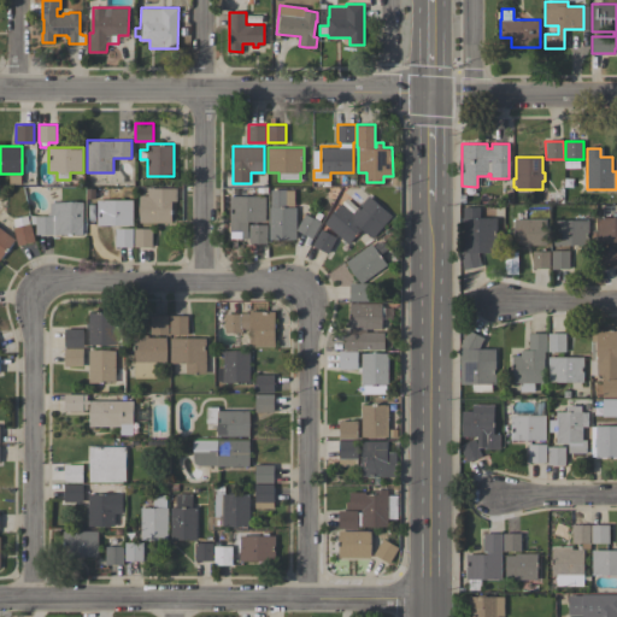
[(177,187),(177,200),(172,200),(172,222),(140,222),(140,195),(148,195),(148,187),(177,187)]
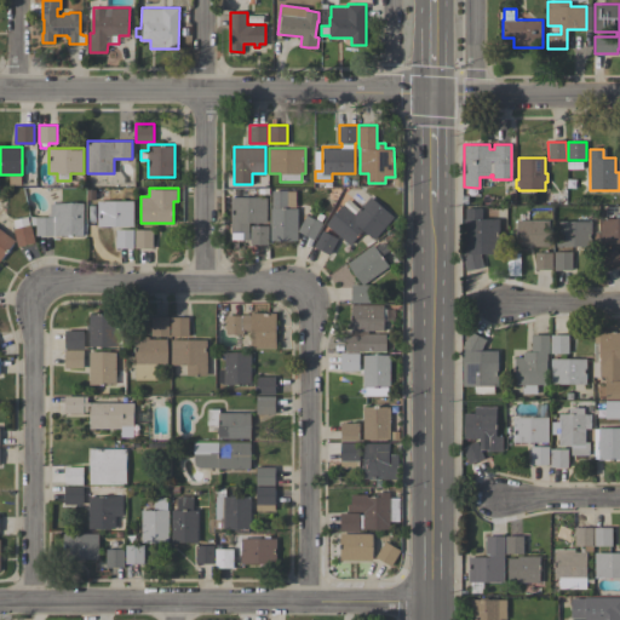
[(271,207),(273,207),(273,189),(296,189),(296,207),(298,207),(298,239),(271,239),(271,207)]
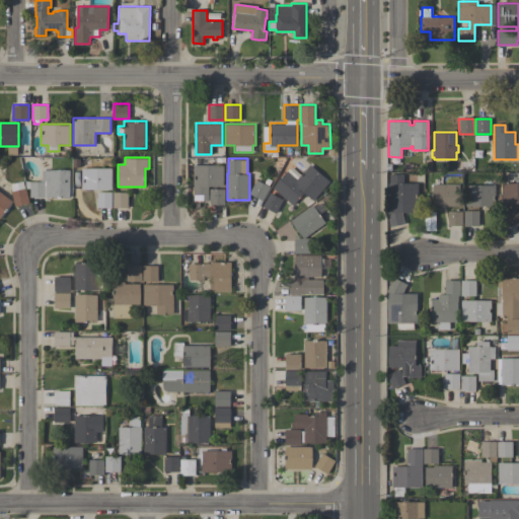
[(310,163),(329,180),(313,200),(304,192),(293,204),(273,187),(286,170),(296,179),(301,173),(310,163)]
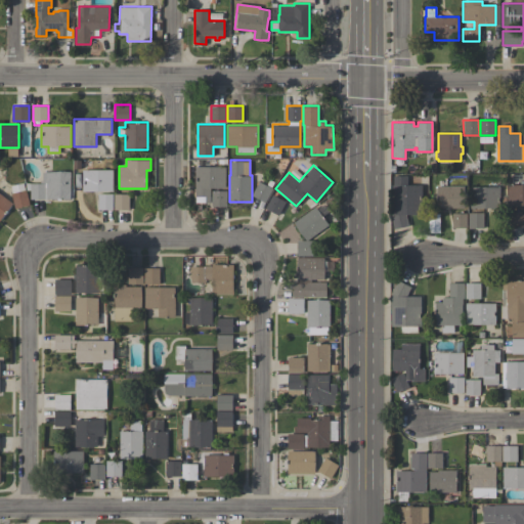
[(195,166),(226,166),(226,187),(211,187),(211,202),(195,202),(195,166)]
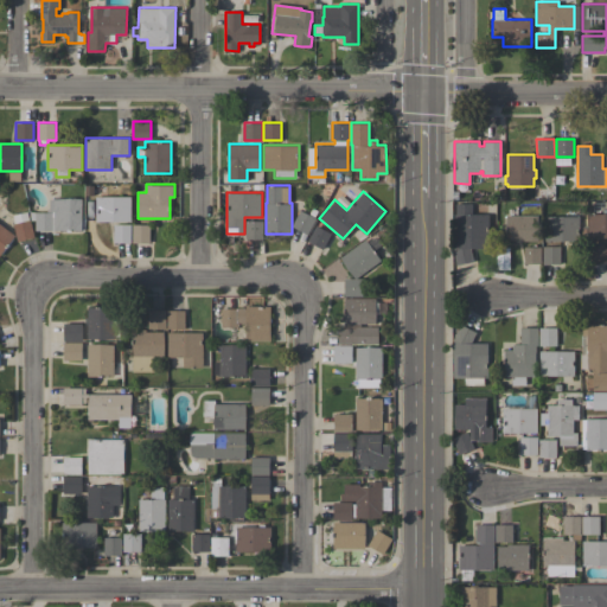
[(132,221),(96,221),(96,196),(131,196),(132,221)]
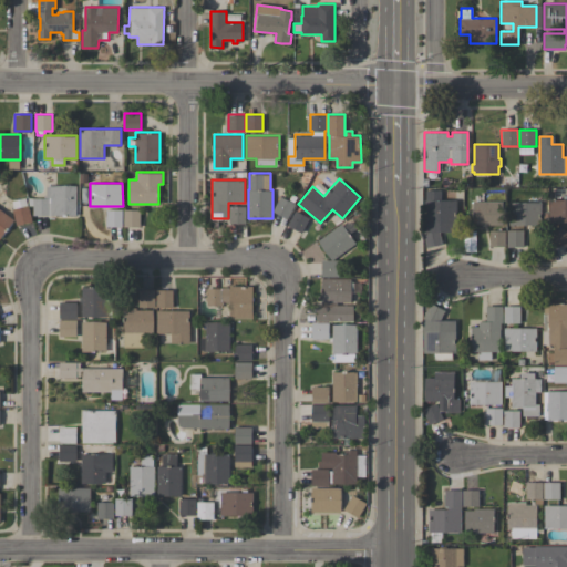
[(76,216),(59,216),(59,215),(33,215),(33,198),(43,198),(43,195),(47,195),(47,186),(76,185),(76,216)]
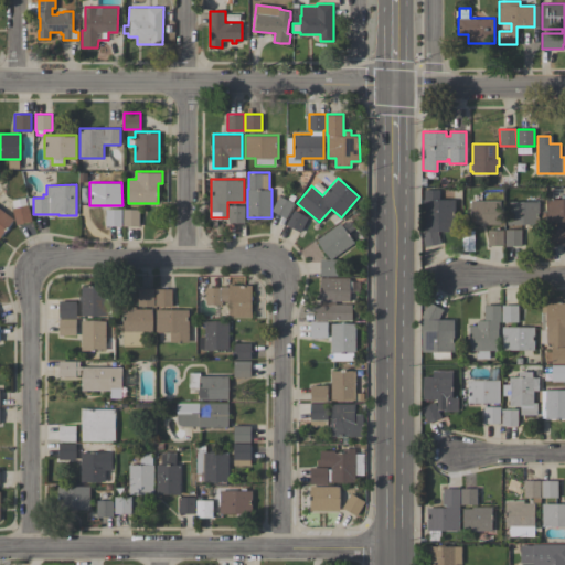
[(440,243),(425,247),(422,232),(422,199),(424,199),(424,190),(439,190),(438,199),(455,199),(454,232),(438,232),(440,243)]
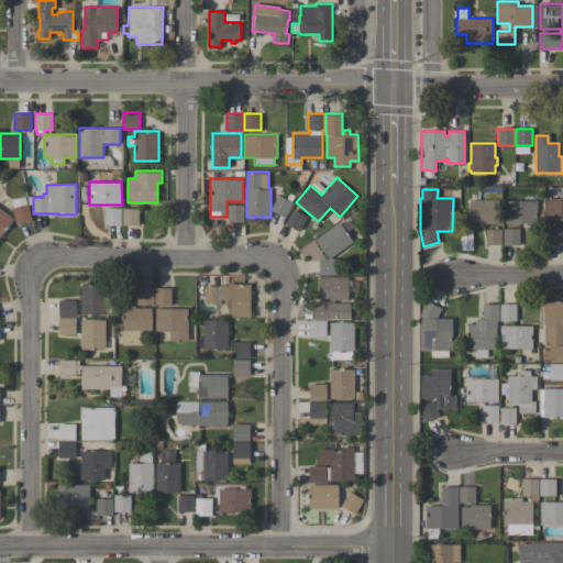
[(285,217),(271,209),(278,194),(293,201),(285,217)]
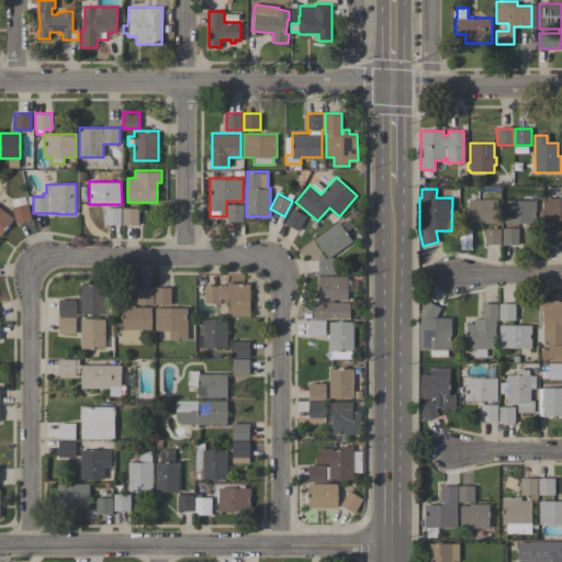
[(32,220),(17,223),(12,208),(13,206),(12,199),(25,195),(27,203),(32,220)]
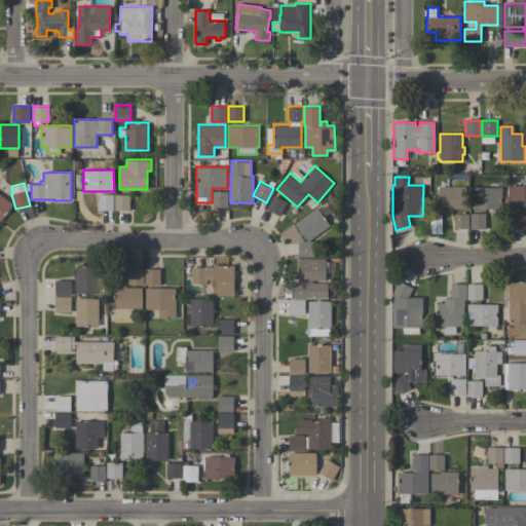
[(525,207),(510,207),(510,185),(525,185),(525,207)]
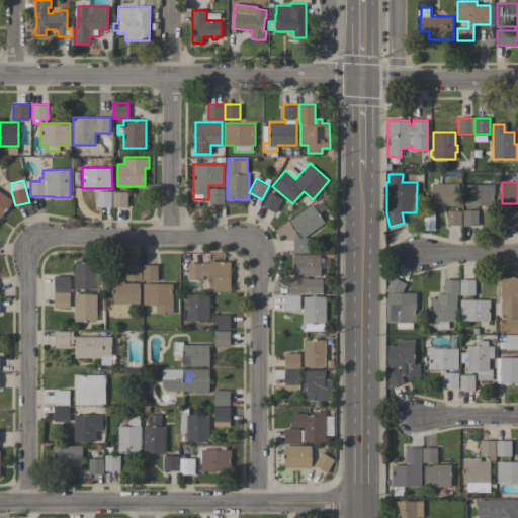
[(458,184),(458,206),(431,206),(432,183),(458,184)]
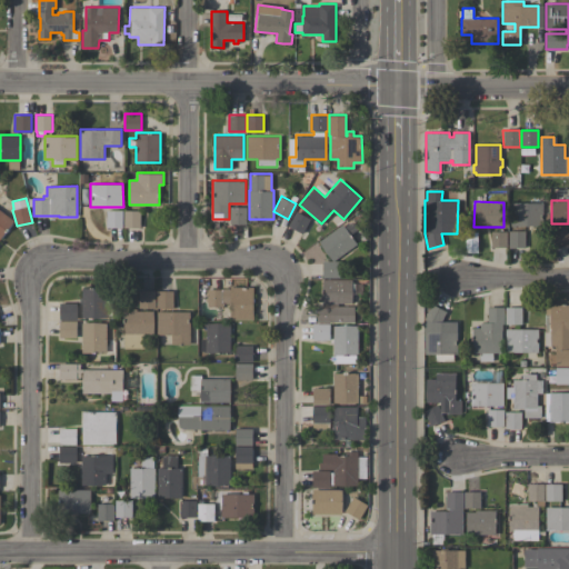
[(542,226),(510,226),(510,202),(542,202),(542,226)]
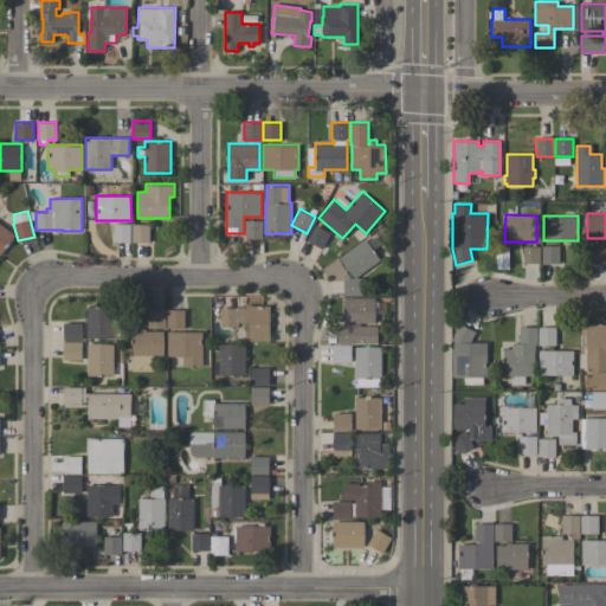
[(263,238),(245,238),(245,219),(263,219),(263,238)]
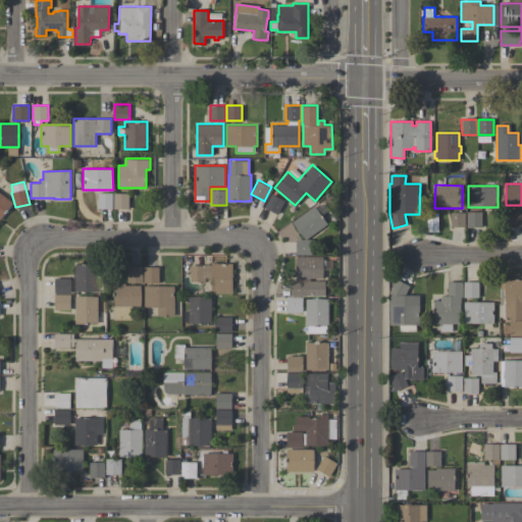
[(0,192),(13,202),(0,218),(0,192)]
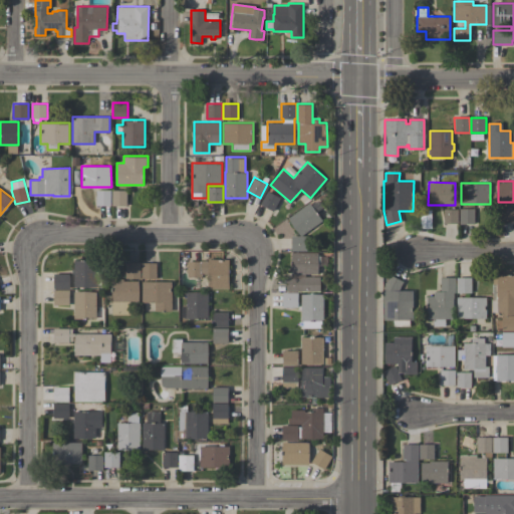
[(111,205),(96,205),(96,189),(111,189),(111,205)]
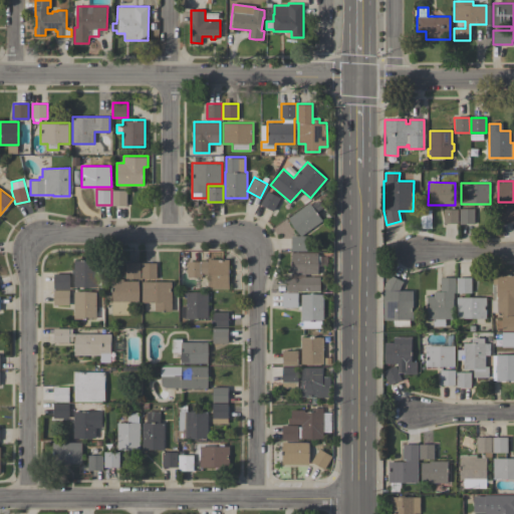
[(127,190),(127,205),(112,205),(112,189),(127,190)]
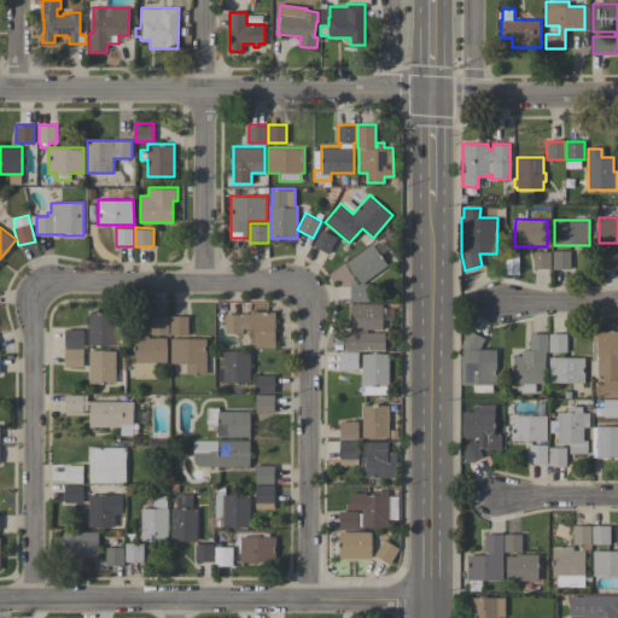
[(328,252),(313,245),(321,228),(337,237),(328,252)]
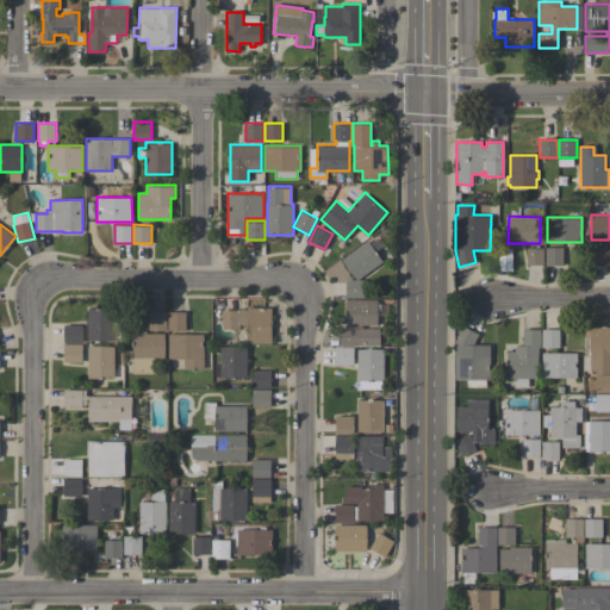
[(358,279),(365,279),(365,297),(346,297),(346,278),(356,278),(342,257),(367,240),(368,241),(378,235),(384,244),(374,251),(383,261),(358,279)]
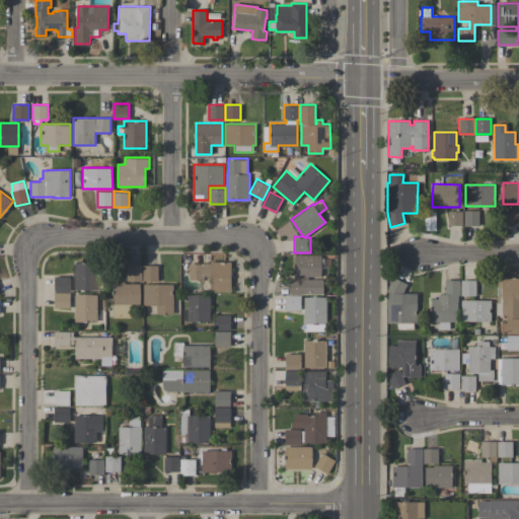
[(518,216),(518,222),(507,227),(502,213),(516,208),(518,216)]
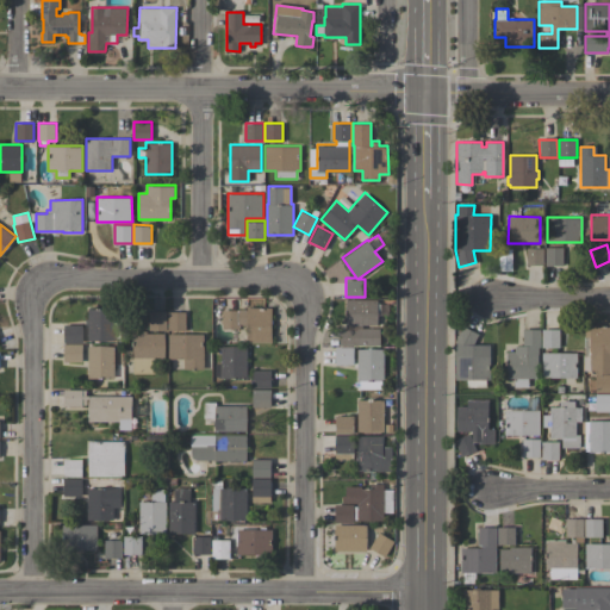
[(543,266),(526,266),(526,247),(543,247),(543,266)]
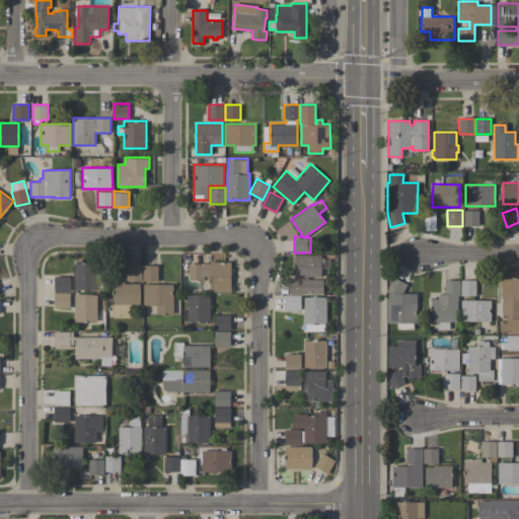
[(478,226),(463,226),(463,210),(478,210),(478,226)]
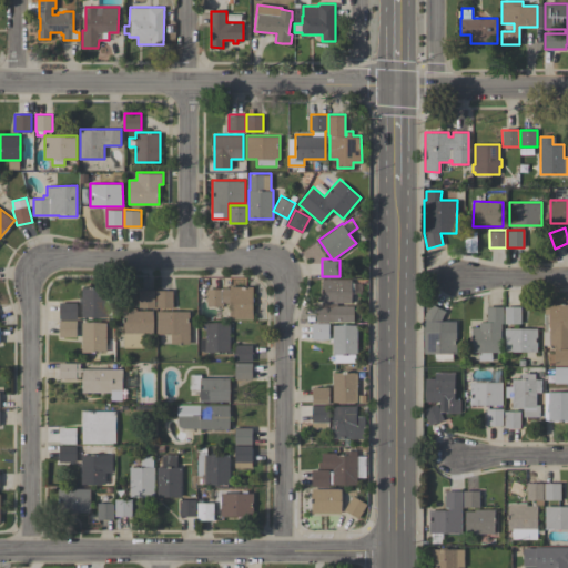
[(316,323),(316,306),(322,306),(322,280),(352,280),(352,284),(354,284),(354,295),(352,294),(352,304),(337,303),(337,306),(354,306),(354,323),(316,323)]
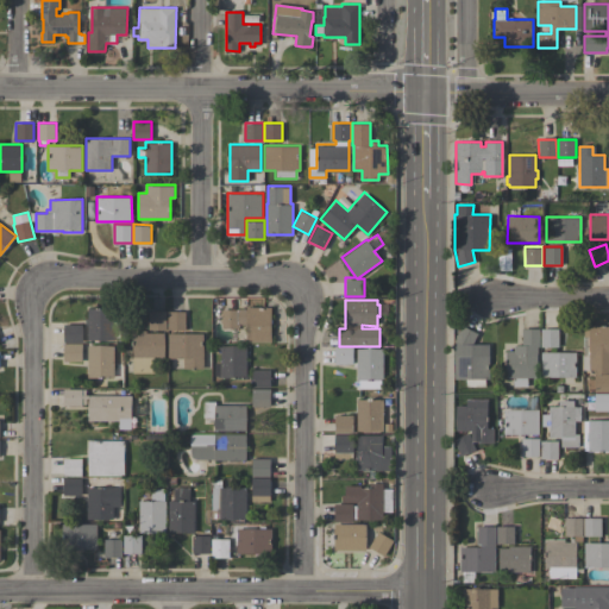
[(271,344),(246,343),(246,326),(242,326),(242,327),(239,327),(239,328),(223,328),(223,311),(238,311),(238,309),(246,309),(246,308),(271,308),(271,344)]
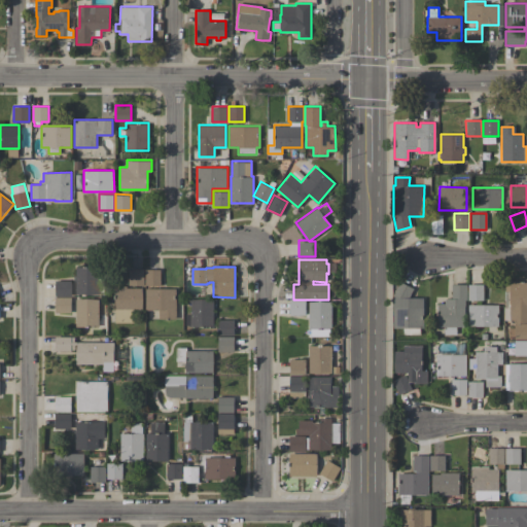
[(76,268),(99,268),(99,295),(76,294),(76,268)]
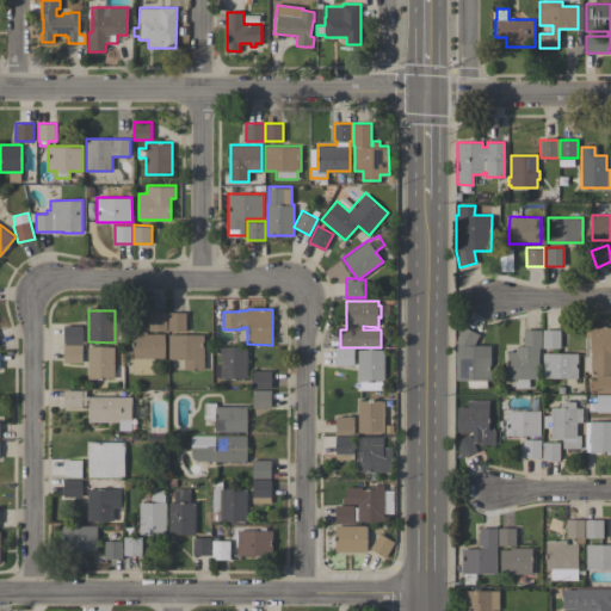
[(167,332),(149,332),(149,313),(167,313),(167,332)]
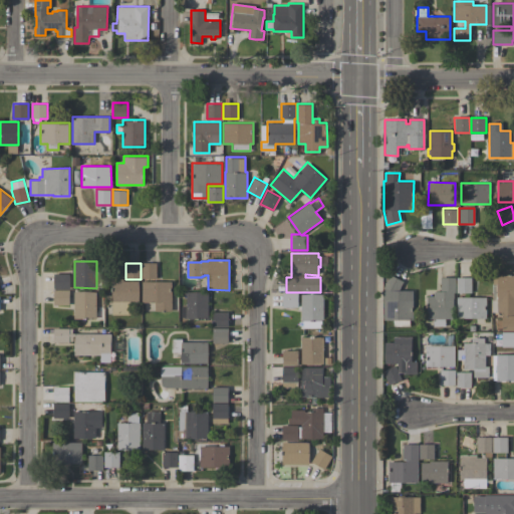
[(157,279),(142,279),(142,263),(157,263),(157,279)]
